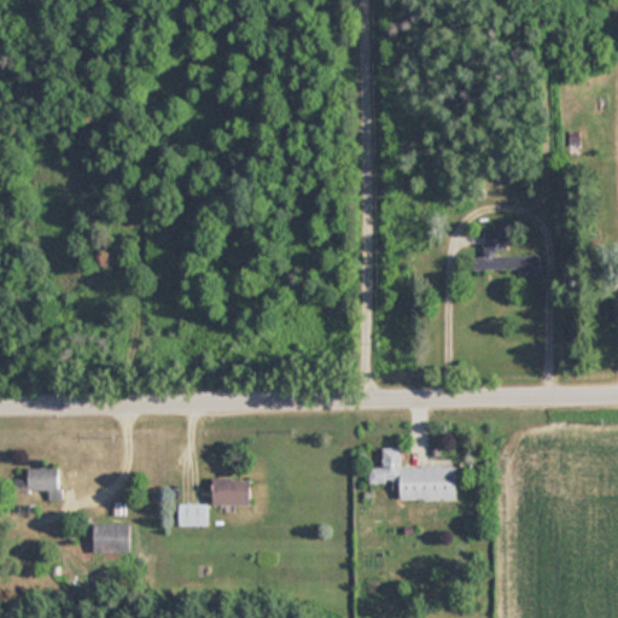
[(542,270),(541,255),(508,256),(507,229),(485,229),(487,257),(473,257),(473,272),(542,270)]
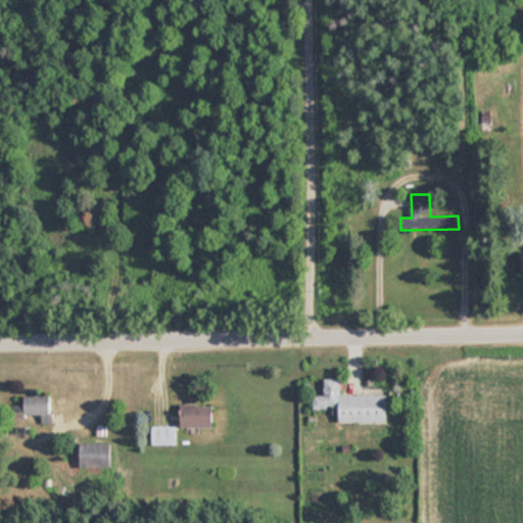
[(340,423),(389,422),(389,395),(342,395),(342,379),(326,379),(326,395),(314,395),(315,410),(340,410),(340,423)]
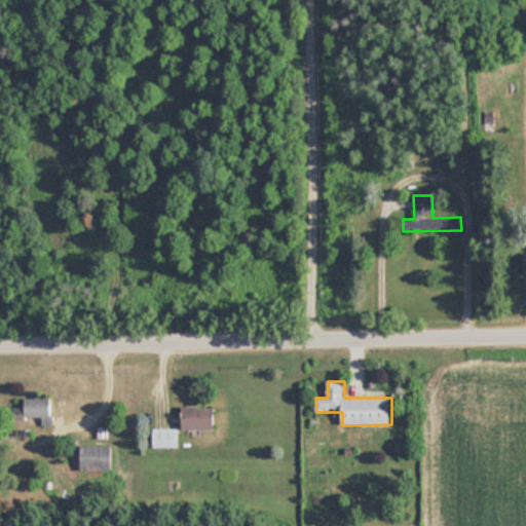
[(27,416),(42,416),(42,425),(53,425),(53,398),(27,398),(27,416)]
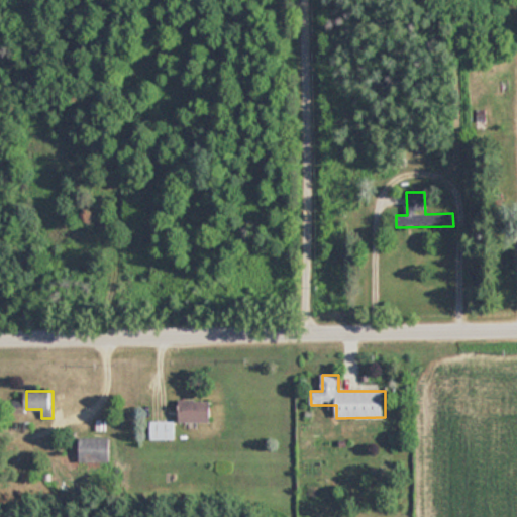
[(212,421),(212,400),(181,400),(181,421),(212,421)]
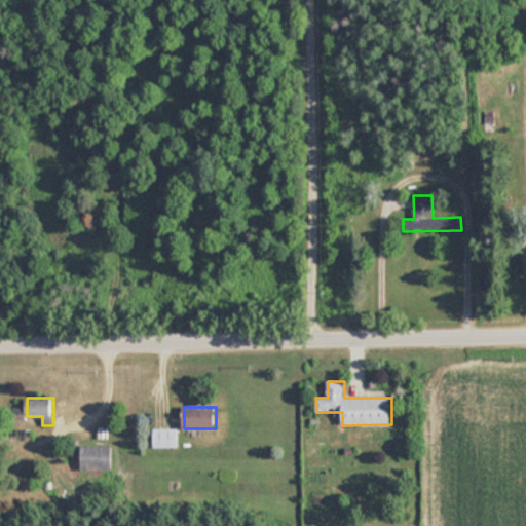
[(179,428),(154,428),(154,447),(179,447),(179,428)]
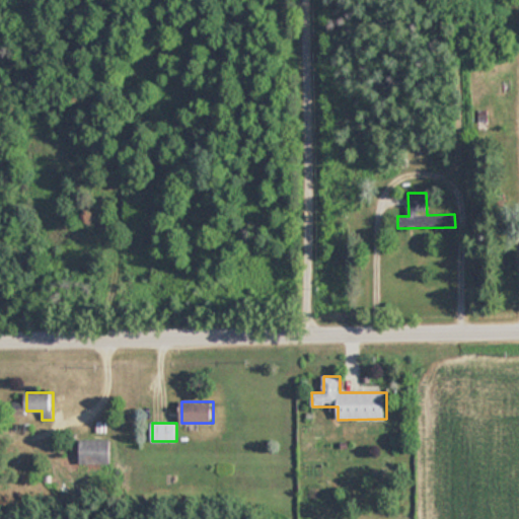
[(81,463),(112,463),(112,440),(81,440),(81,463)]
